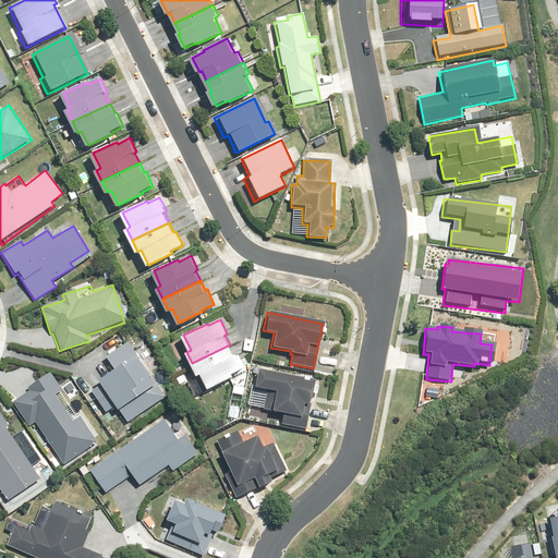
[(96,380),(125,425),(165,399),(126,343),(105,359),(112,370),(96,380)]
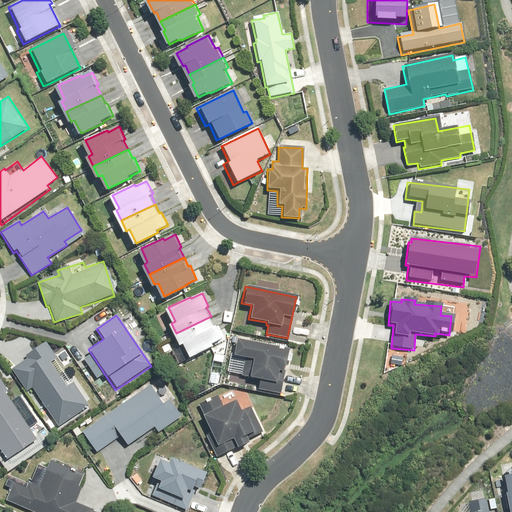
[(211,316),(176,333),(181,343),(185,342),(191,355),(213,344),(213,343),(223,338),(217,324),(215,325),(211,316)]
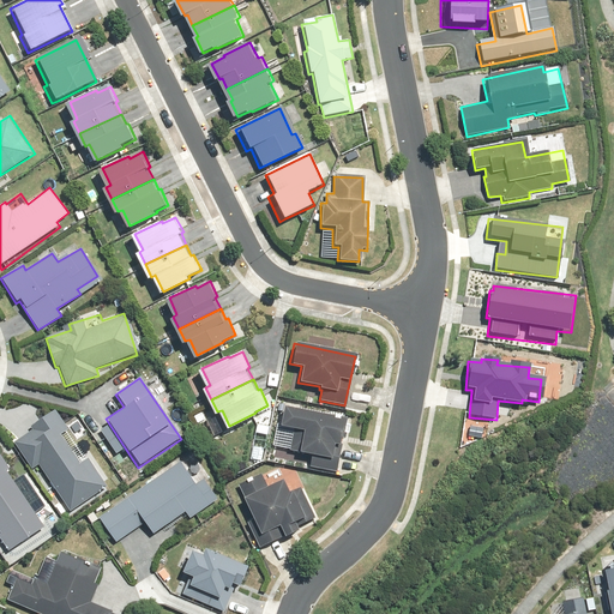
[(311,456),(308,468),(335,473),(344,419),(281,407),(277,427),(302,432),(298,453),(311,456)]
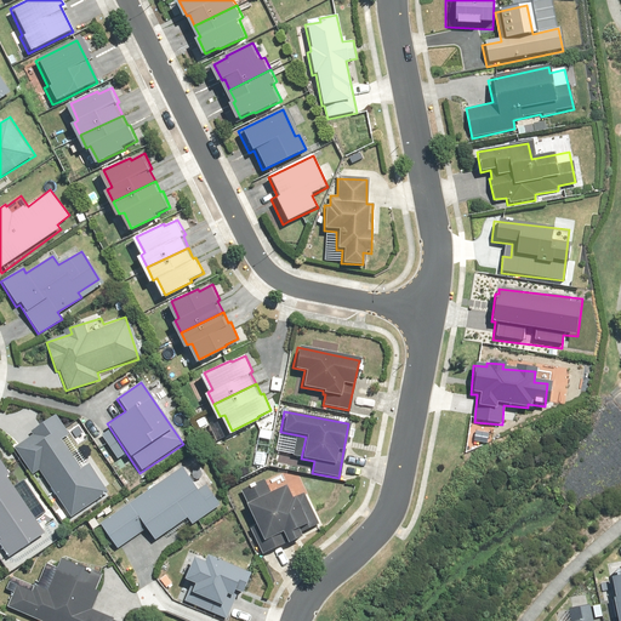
[(107,493),(90,465),(81,469),(63,440),(69,437),(56,414),(41,423),(44,427),(12,446),(30,476),(38,471),(67,518),(107,493)]
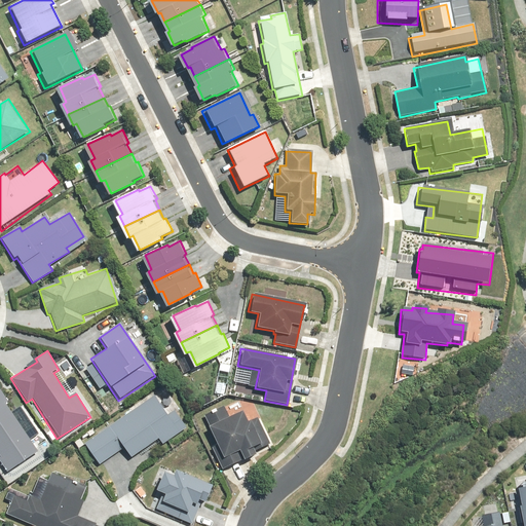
[(0,463),(6,473),(36,453),(4,404),(8,402),(1,391),(0,388),(0,463)]
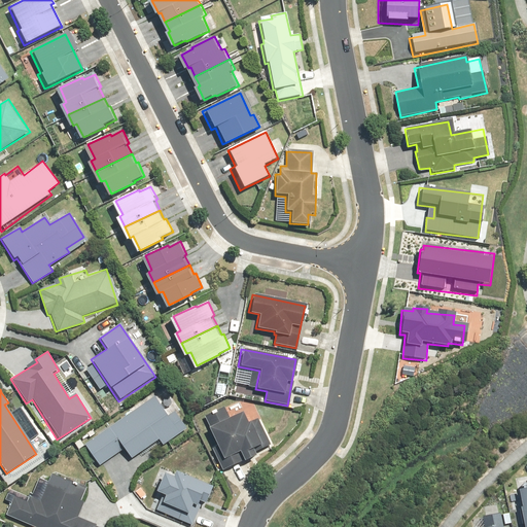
[(157,441),(161,445),(184,429),(172,411),(165,417),(152,398),(83,445),(99,466),(123,451),(129,460),(157,441)]
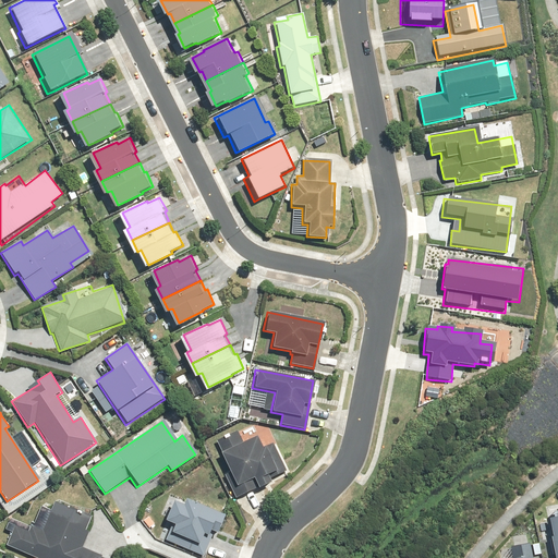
[(257,489),(269,483),(267,476),(274,473),(276,477),(286,472),(271,444),(262,449),(255,437),(243,444),(238,433),(226,439),(231,448),(219,453),(237,487),(252,478),(257,489)]
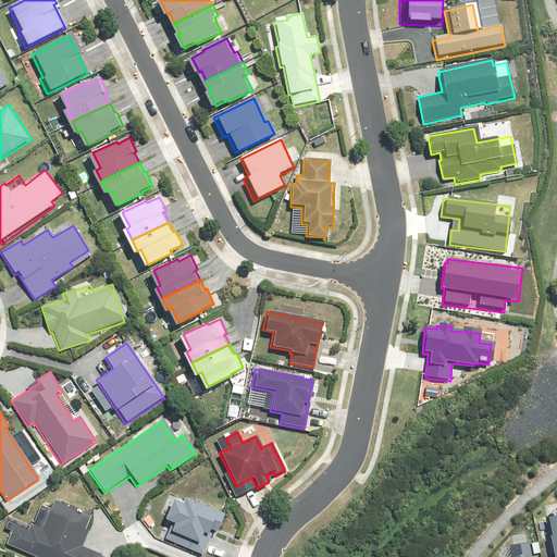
[(173,523),(170,531),(182,537),(178,545),(203,556),(222,515),(186,498),(183,507),(173,503),(164,520),(173,523)]
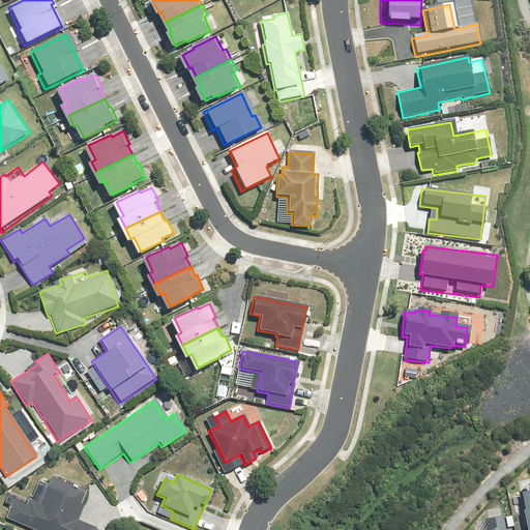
[(85,505),(81,504),(87,491),(64,481),(61,490),(48,483),(38,504),(30,500),(29,505),(12,498),(3,519),(30,529),(99,529),(78,521),(85,505)]
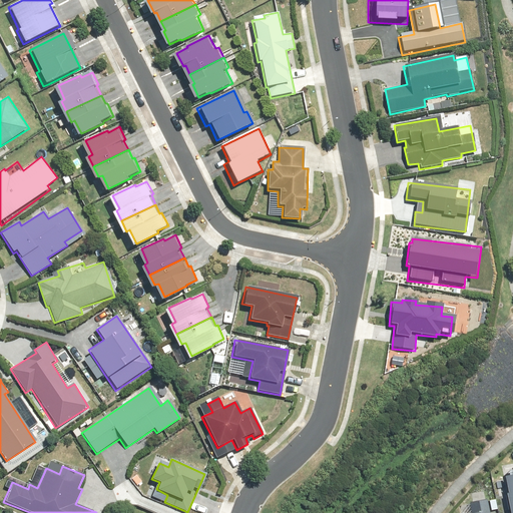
[(512,512),(512,474),(501,477),(508,512),(512,512)]
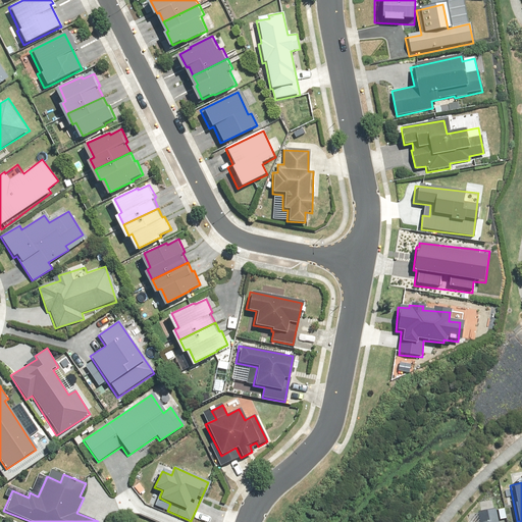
[(498,521),(496,508),(476,513),(477,521),(498,521)]
